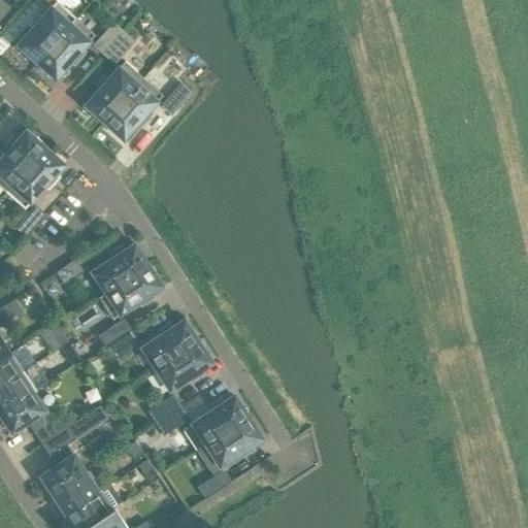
[(36,62),(75,18),(57,1),(43,15),(39,12),(28,26),(31,29),(17,45),(36,62)]
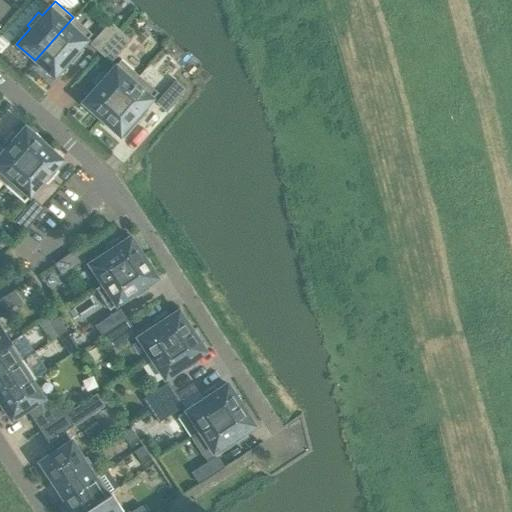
[(79,48),(92,34),(73,17),(35,60),(37,62),(35,63),(43,70),(45,69),(53,77),(67,61),(71,64),(82,52),(79,48)]
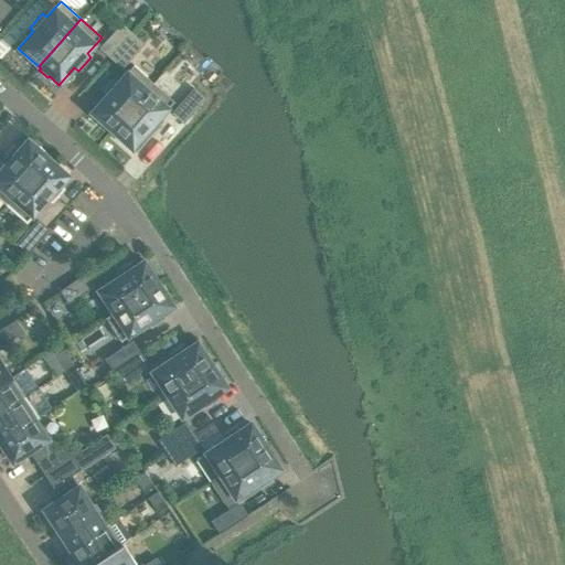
[(110,59),(132,34),(121,24),(99,49),(110,59)]
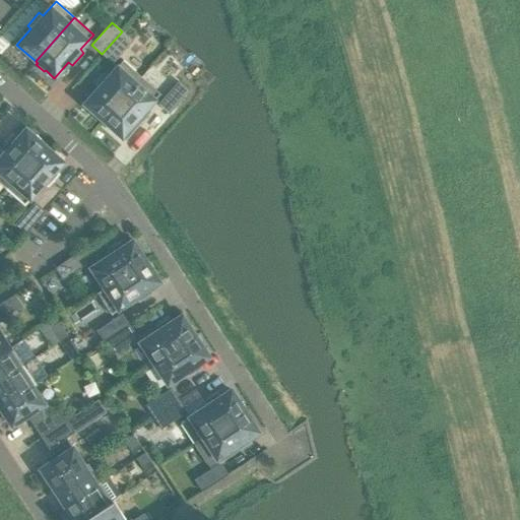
[(112,63),(132,41),(122,31),(102,54),(112,63)]
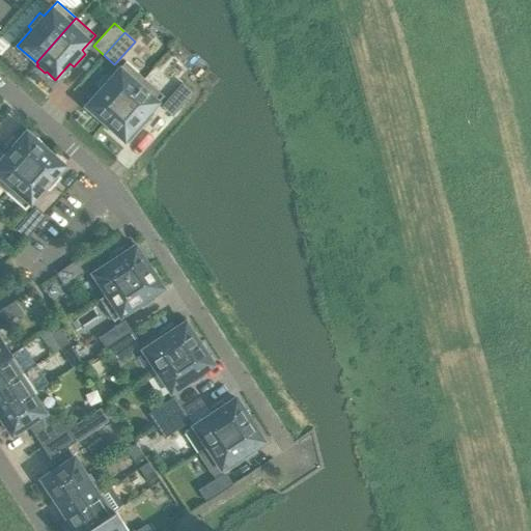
[(105,123),(144,79),(124,61),(111,77),(108,74),(95,86),(100,89),(85,106),(94,114),(93,116),(102,123),(103,121),(105,123)]
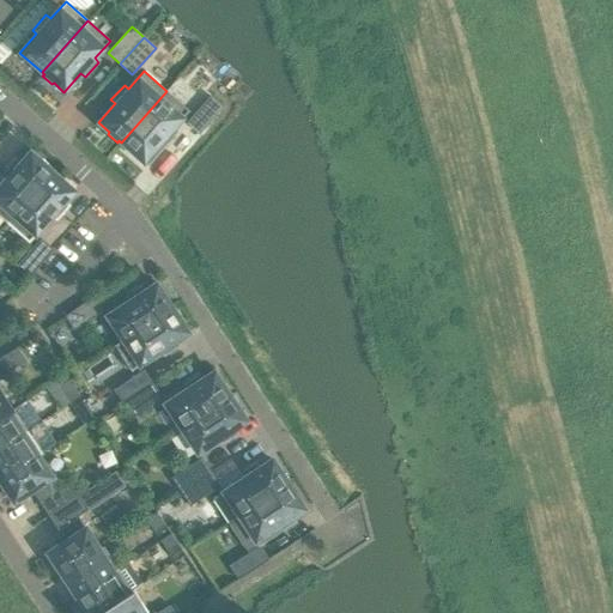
[(177,132),(173,128),(188,110),(167,91),(121,143),(147,167),(177,132)]
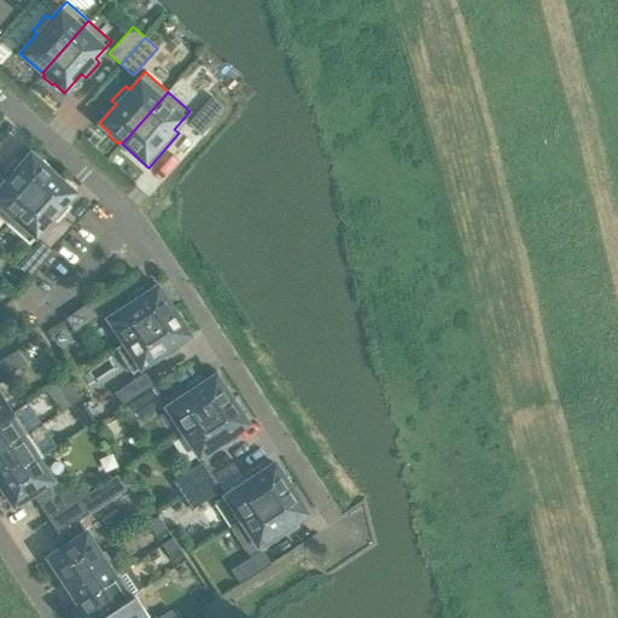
[(200,135),(225,108),(211,97),(187,123),(200,135)]
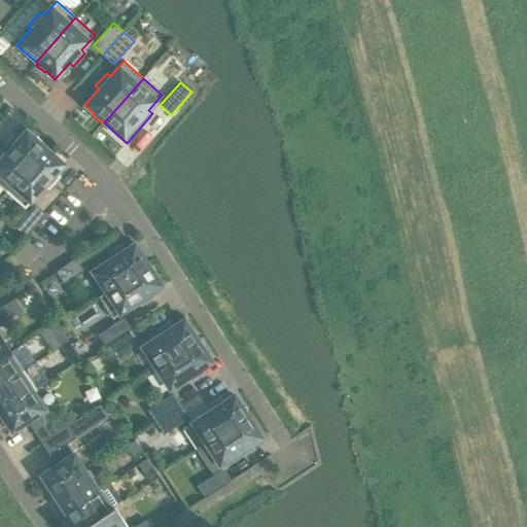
[(0,186),(5,191),(44,147),(43,145),(44,144),(36,137),(35,138),(26,130),(18,139),(13,136),(2,148),(6,151),(0,159),(0,186)]
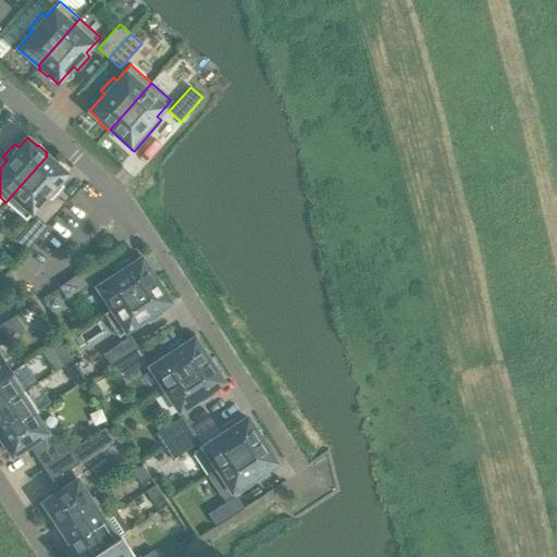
[(51,200),(63,186),(59,183),(67,173),(47,156),(5,202),(26,220),(47,196),(51,200)]
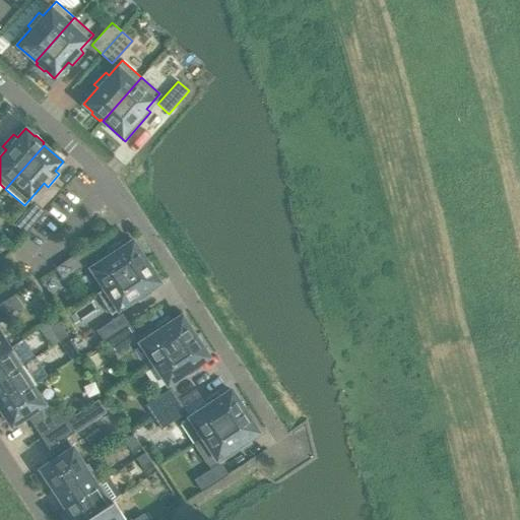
[(25,235),(45,211),(35,202),(14,225),(25,235)]
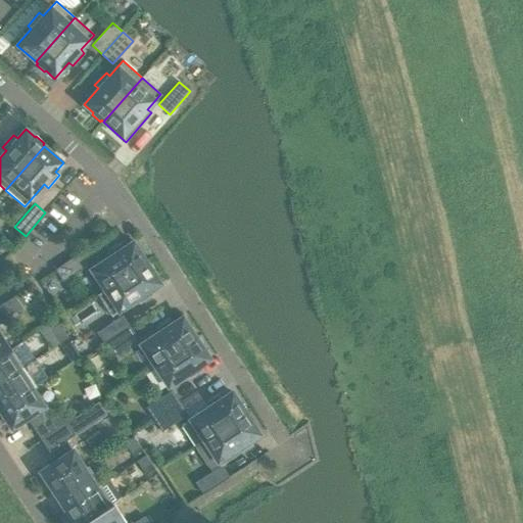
[(104,290),(147,263),(133,241),(123,248),(121,244),(106,253),(108,257),(90,270),(104,290)]
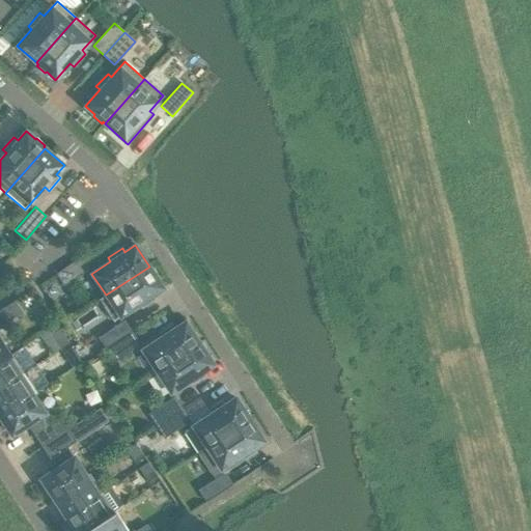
[(64,285),(90,269),(82,256),(56,274),(64,285)]
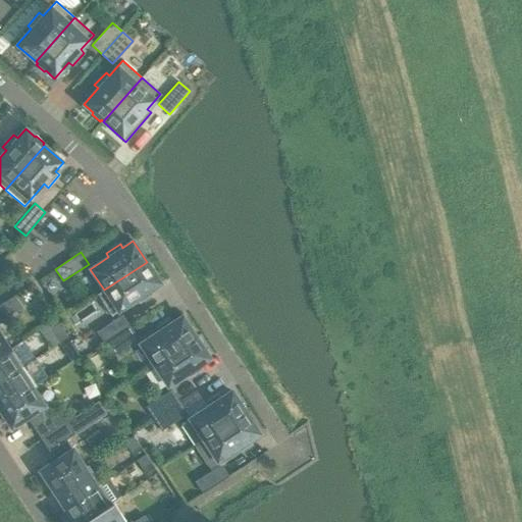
[(151,290),(160,283),(153,273),(155,272),(149,263),(148,264),(147,262),(104,290),(97,294),(111,315),(137,299),(139,304),(153,294),(151,290)]
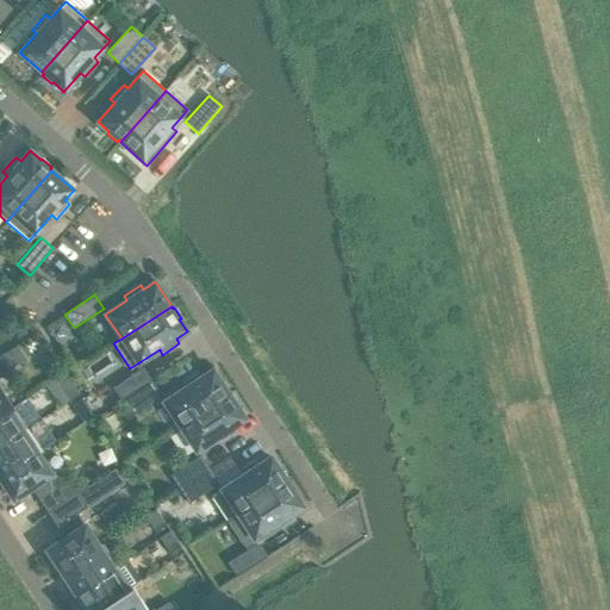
[(0,375),(13,367),(5,353),(0,355),(0,375)]
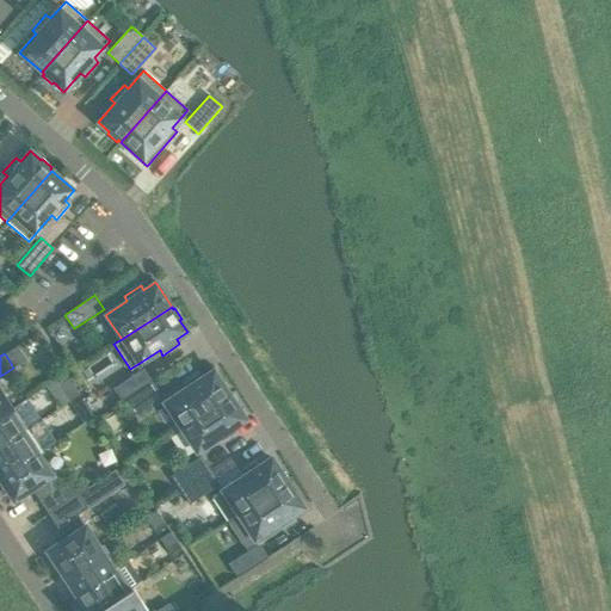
[(122,402),(152,382),(143,369),(113,388),(122,402)]
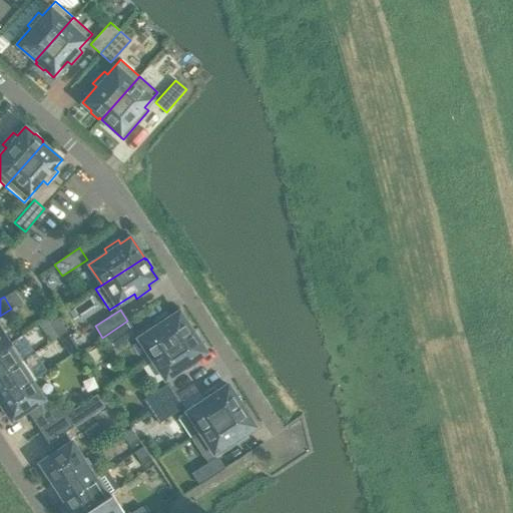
[(151,359),(192,332),(178,311),(169,317),(166,313),(152,322),(155,326),(137,338),(151,359)]
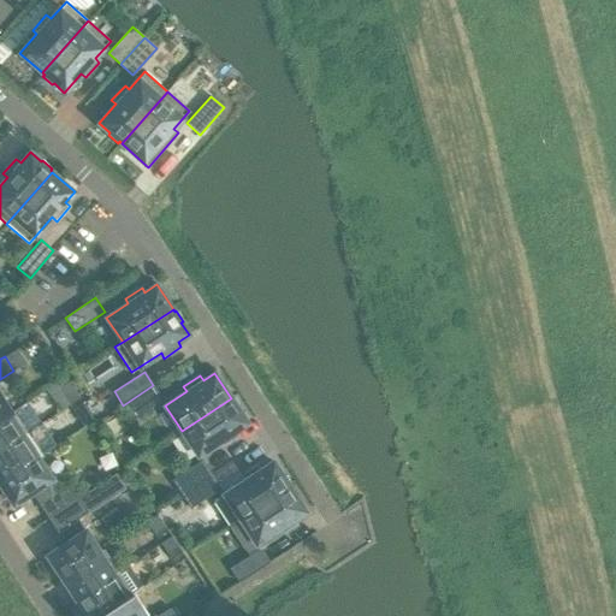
[(81,397),(70,381),(59,389),(70,404),(81,397)]
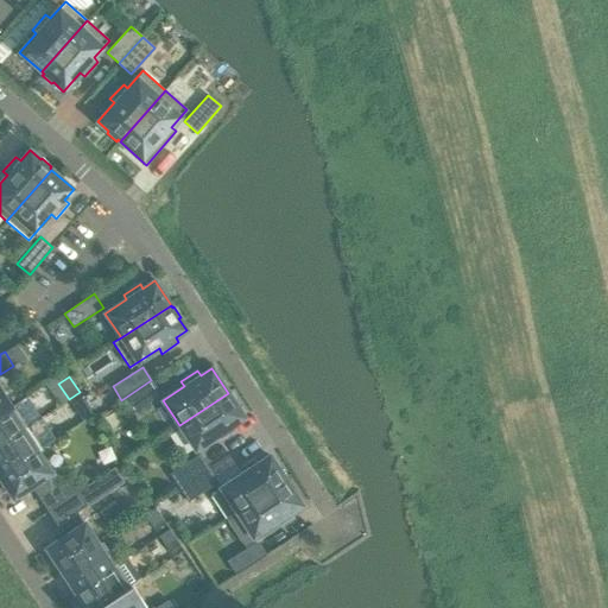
[(131,413),(160,394),(151,380),(121,400),(131,413)]
